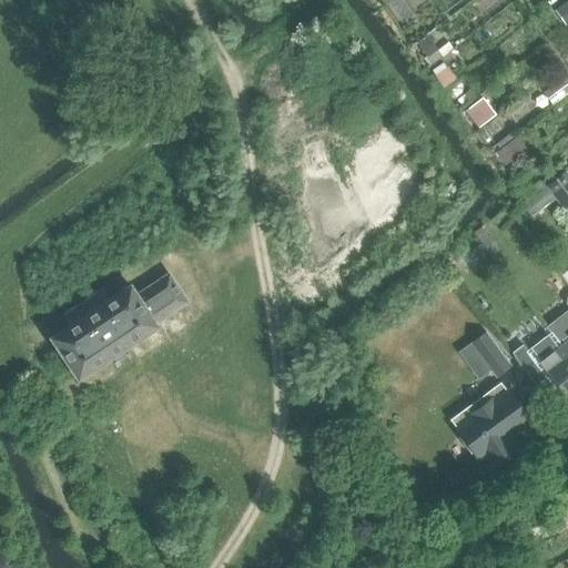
[(437,50),(427,37),(417,44),(426,57),(437,50)]
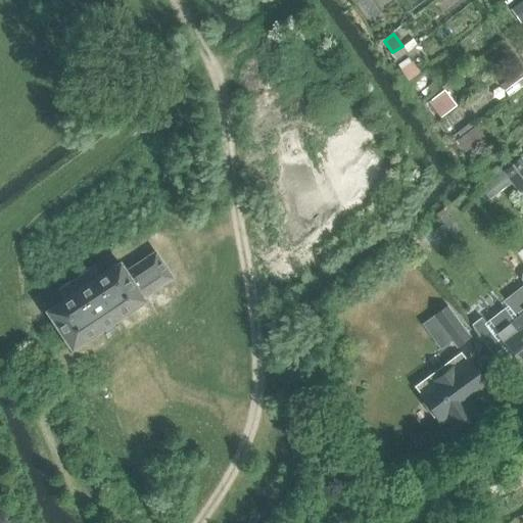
[(435,120),(445,113),(457,106),(444,91),(433,99),(426,106),(435,120)]
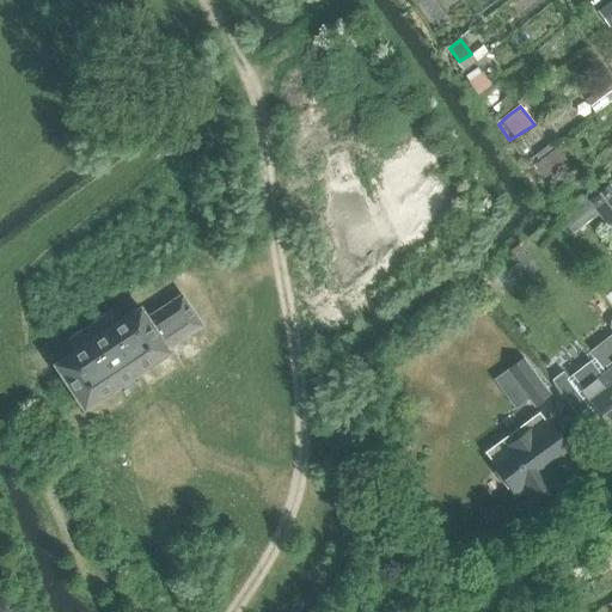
[(557,148),(534,166),(544,179),(568,163),(557,148)]
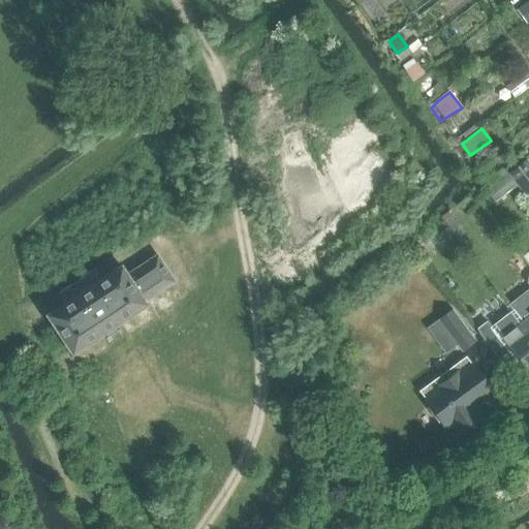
[(528,183),(528,166),(526,162),(508,175),(520,190),(528,183)]
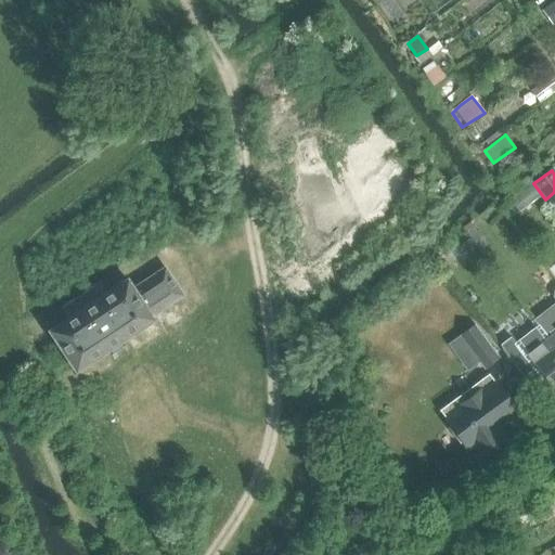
[(475,228),(468,233),(482,249),(488,245),(475,228)]
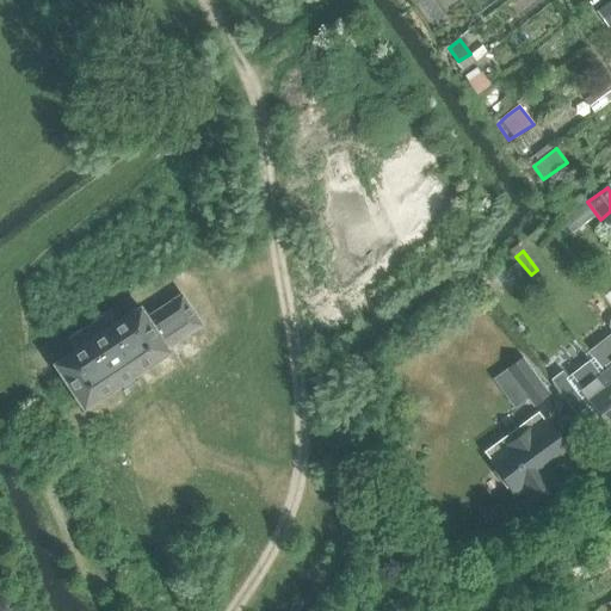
[(510,270),(518,282),(528,275),(518,263),(510,270)]
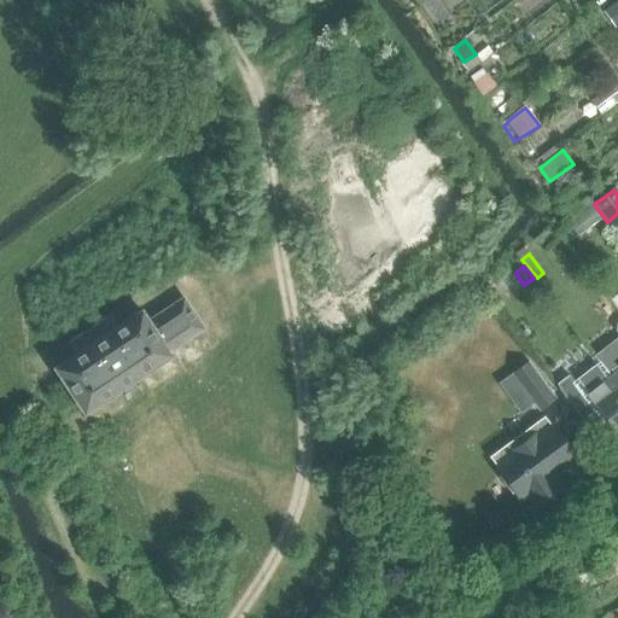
[(170,354),(205,330),(184,297),(149,320),(141,309),(118,325),(120,326),(76,355),(75,354),(52,369),(83,417),(173,357),(170,354)]
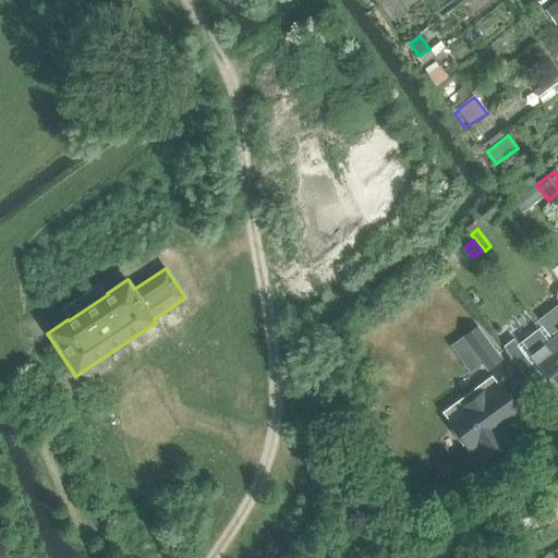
[(557,304),(537,320),(557,348),(557,304)]
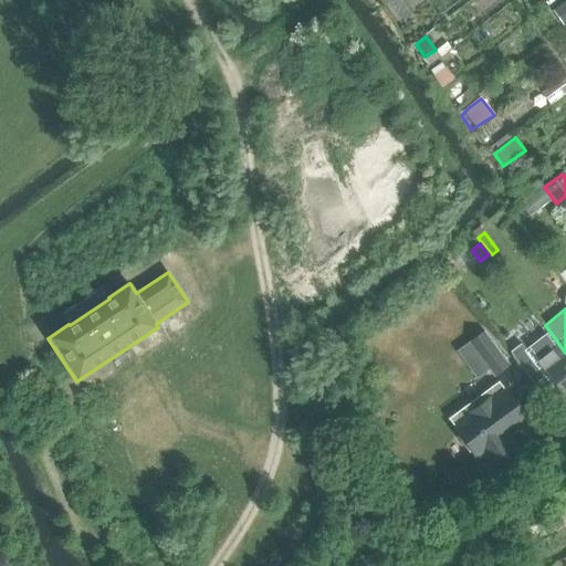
[(565,397),(565,353),(545,325),(509,352),(544,398),(558,387),(565,397)]
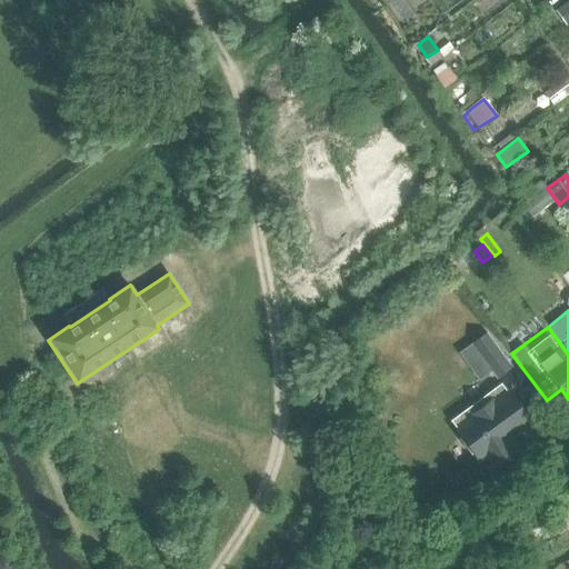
[(470,345),(471,346),(459,355),(478,381),(490,372),(496,379),(512,367),(487,332),(470,345)]
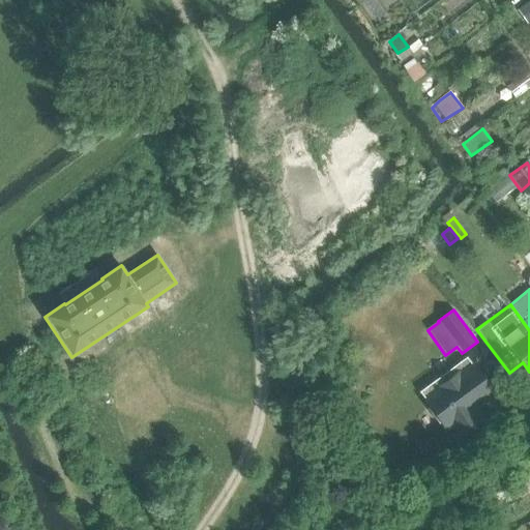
[(488,388),(476,372),(472,367),(473,366),(466,357),(418,392),(425,402),(427,401),(431,406),(429,408),(427,409),(438,424),(440,423),(442,421),(446,428),(450,424),(459,436),(482,419),(473,407),(492,393),(488,388)]
